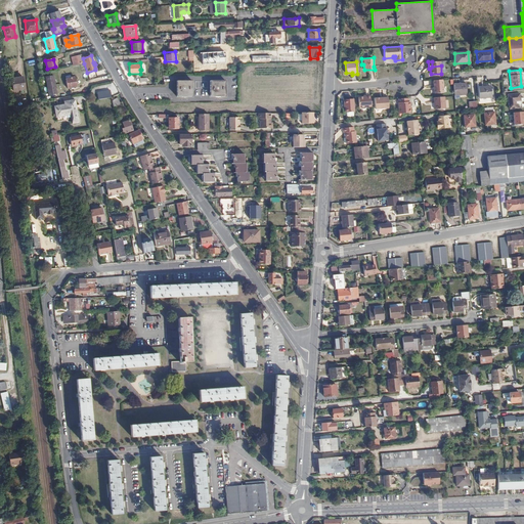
[(25,88),(23,76),(11,78),(13,90),(25,88)]
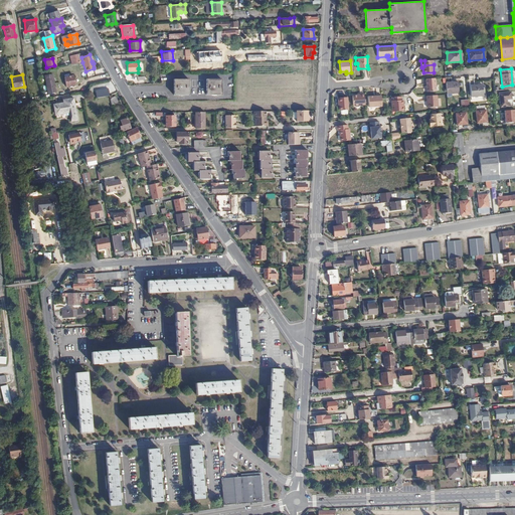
[(49,94),(56,93),(52,74),(45,75),(49,94)]
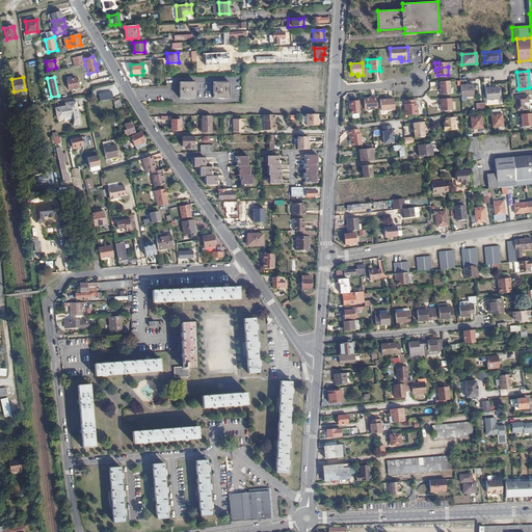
[(67,80),(69,89),(78,88),(76,78),(67,80)]
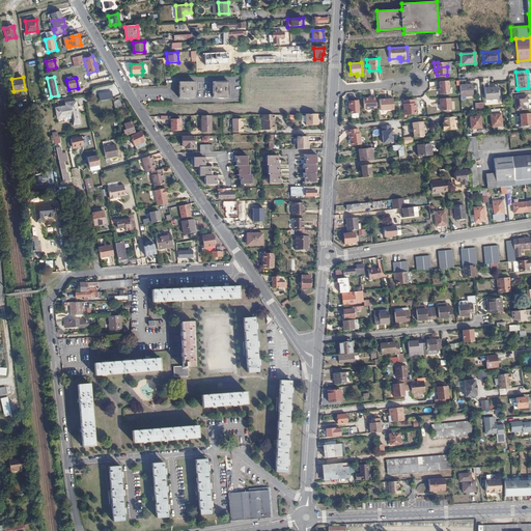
[(448,81),(439,81),(440,94),(449,93),(448,81)]
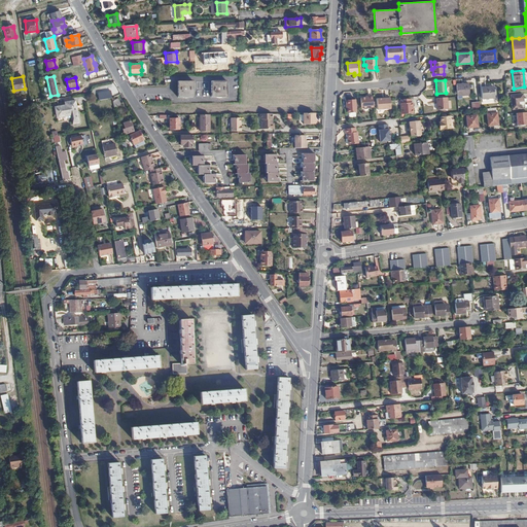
[(194,97),(192,81),(178,81),(178,97),(194,97)]
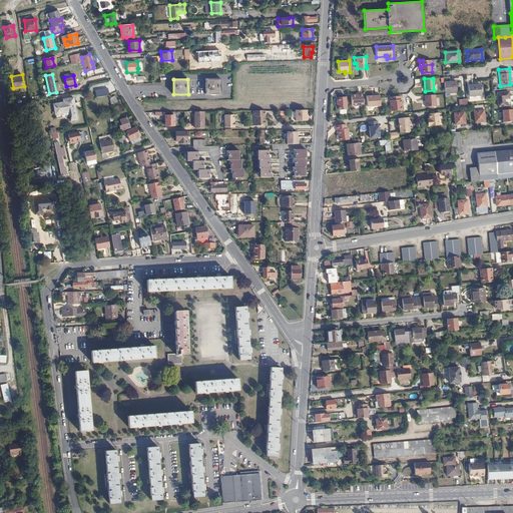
[(220,94),(220,79),(205,79),(205,94),(220,94)]
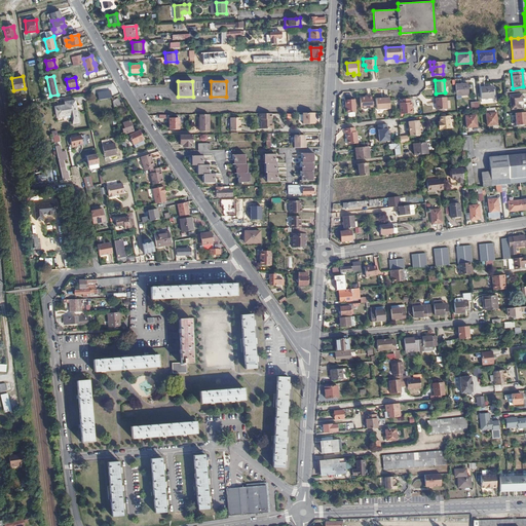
[(456,96),(463,95),(470,95),(468,84),(455,84),(456,96)]
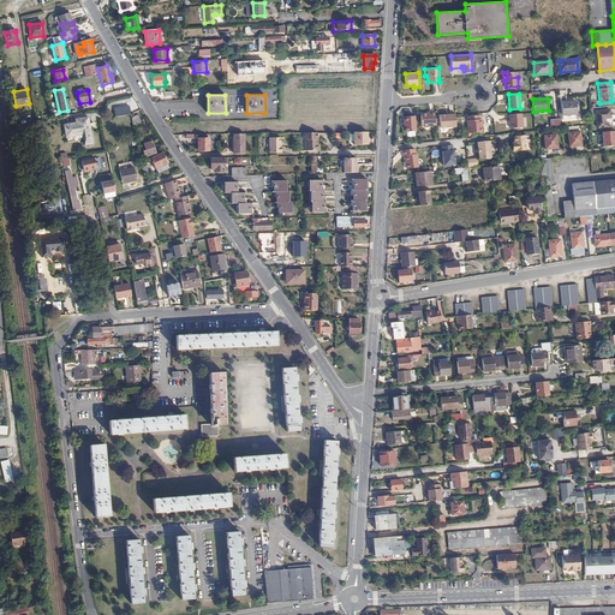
[(577,105),(577,101),(562,102),(563,120),(578,119),(578,114),(579,114),(579,105),(577,105)]
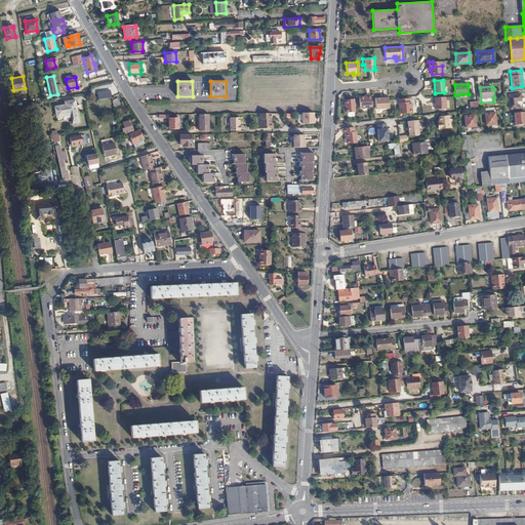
[(111,90),(97,92),(99,99),(112,97),(111,90)]
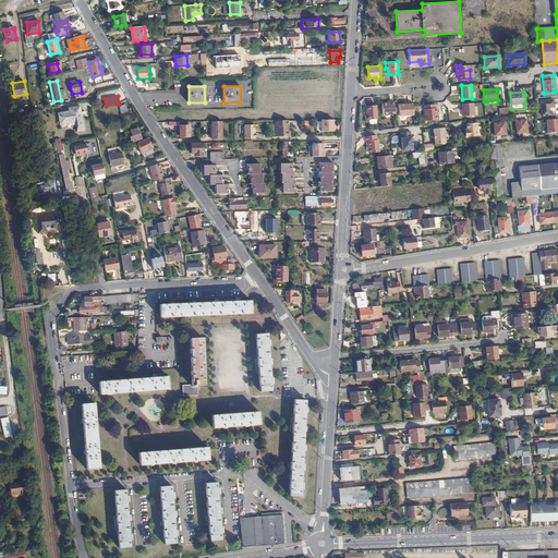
[(554,107),(554,99),(541,100),(542,116),(549,114),(549,108),(554,107)]
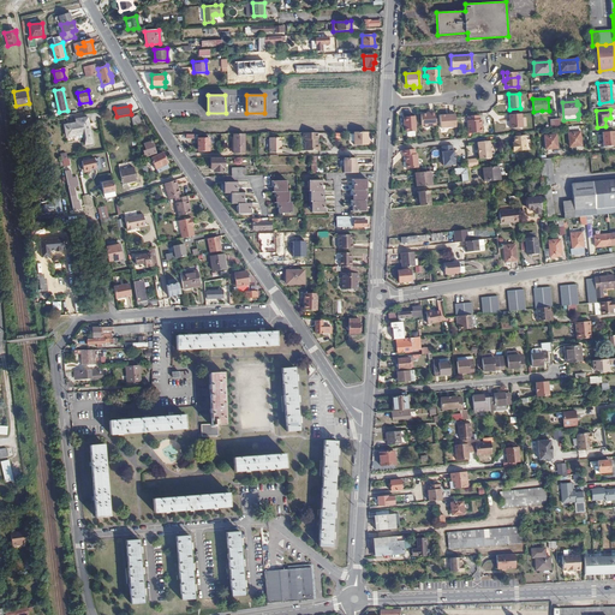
[(422,126),(435,125),(434,112),(429,112),(429,114),(422,114),(422,126)]
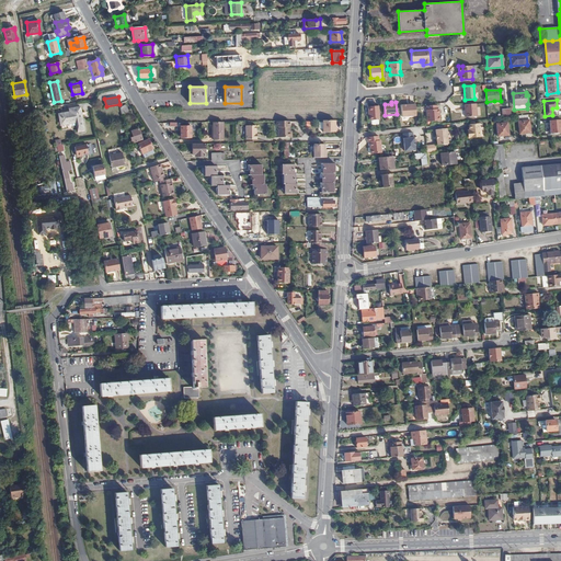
[(401,116),(415,115),(414,106),(414,103),(410,103),(410,104),(400,105),(401,116)]
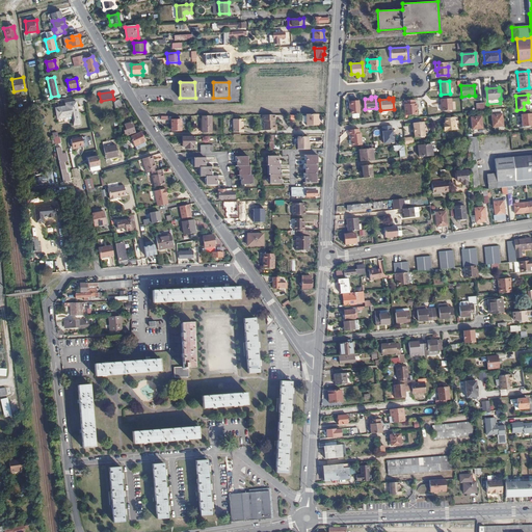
[(452,110),(451,98),(441,99),(442,110),(452,110)]
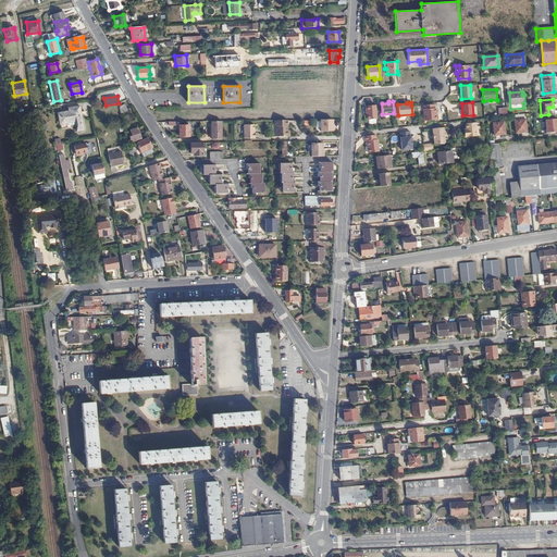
[(434,108),(433,103),(422,104),(423,120),(436,120),(435,108),(434,108)]
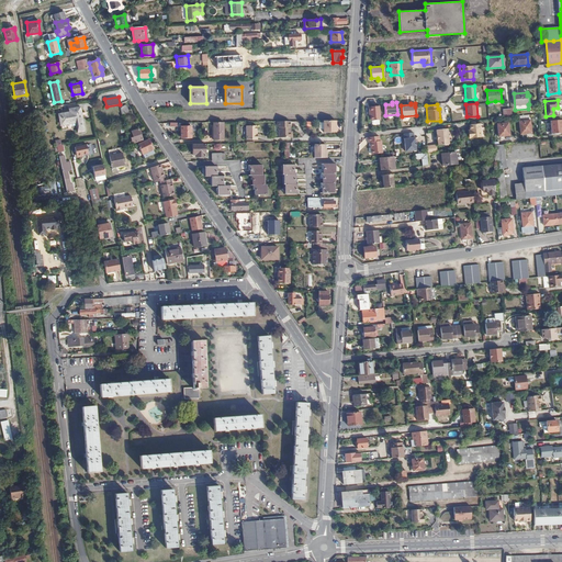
[(370,120),(380,120),(379,105),(368,105),(368,112),(369,112),(370,120)]
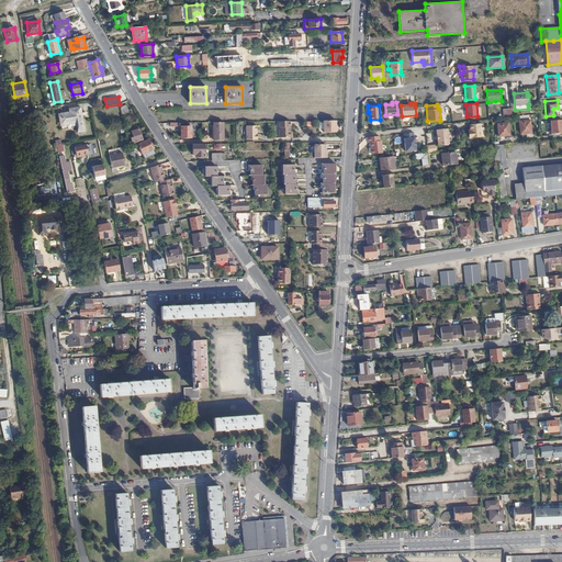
[(128,107),(120,109),(121,115),(130,113),(128,107)]
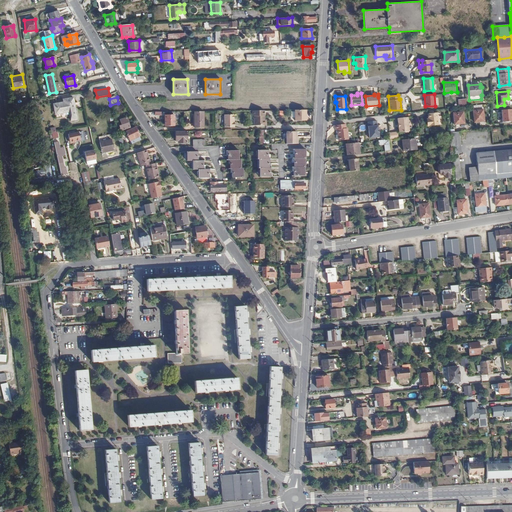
[(68,111),(70,120),(76,119),(74,106),(72,106),(71,99),(62,100),(63,102),(53,104),(55,114),(68,111)]
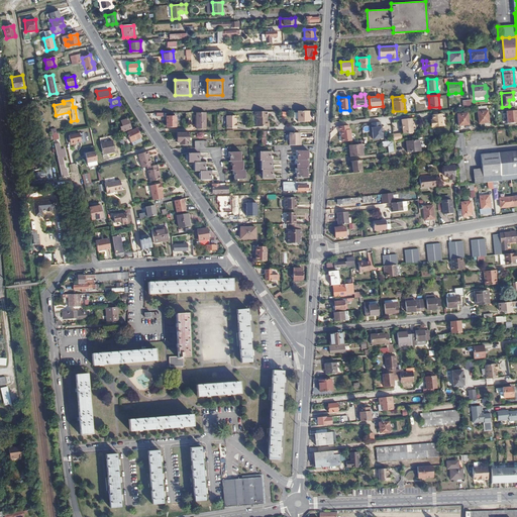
[(463,108),(472,107),(471,100),(462,101),(463,108)]
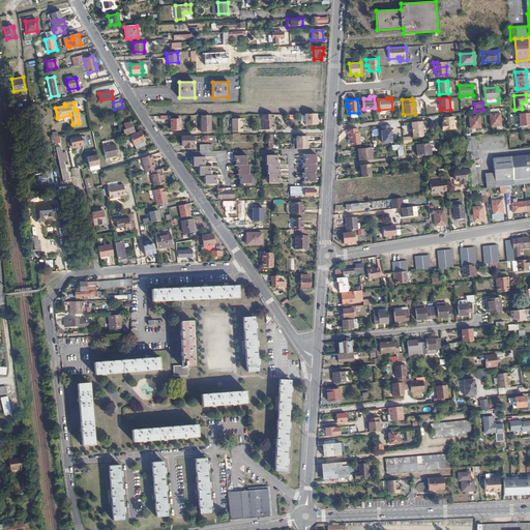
[(499,108),(489,109),(489,114),(490,114),(491,126),(501,125),(500,114),(499,114),(499,108)]
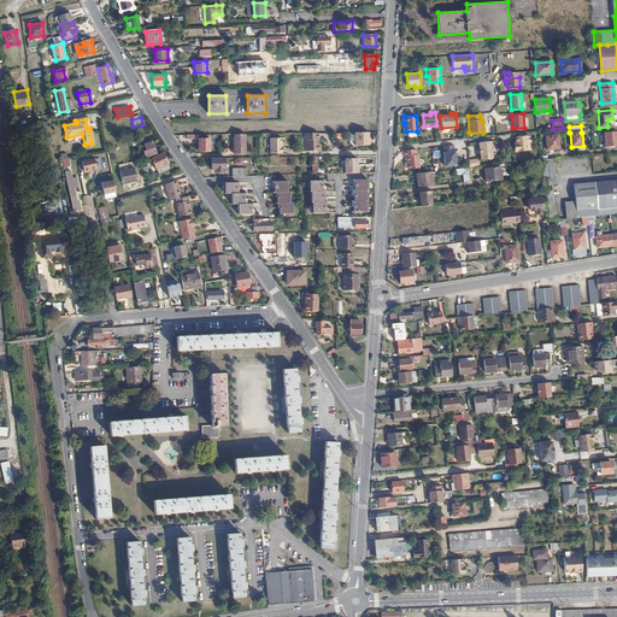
[(616,145),(616,131),(605,133),(606,146),(616,145)]
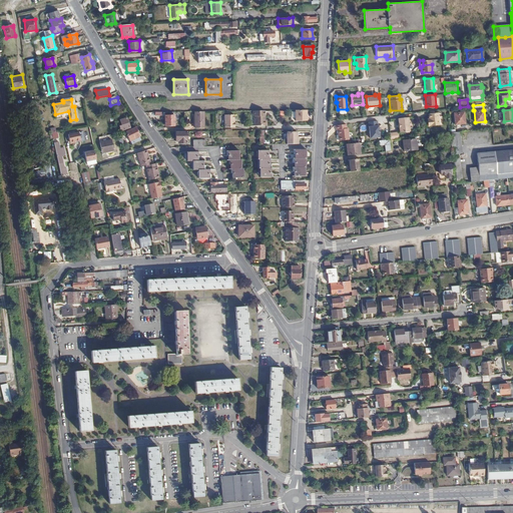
[(306,117),(306,110),(295,110),(295,121),(307,121),(307,117),(306,117)]
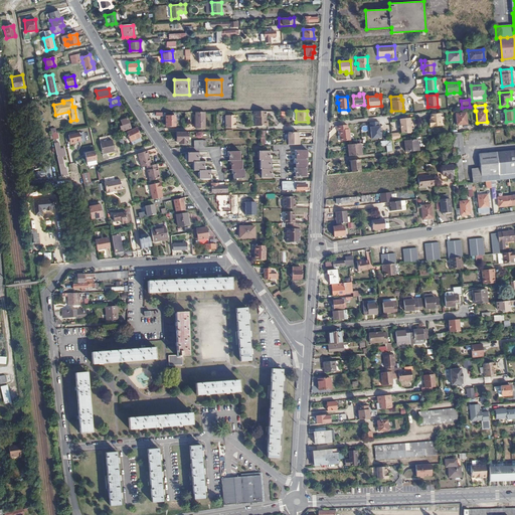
[(204,112),(195,113),(195,129),(204,129),(204,112)]
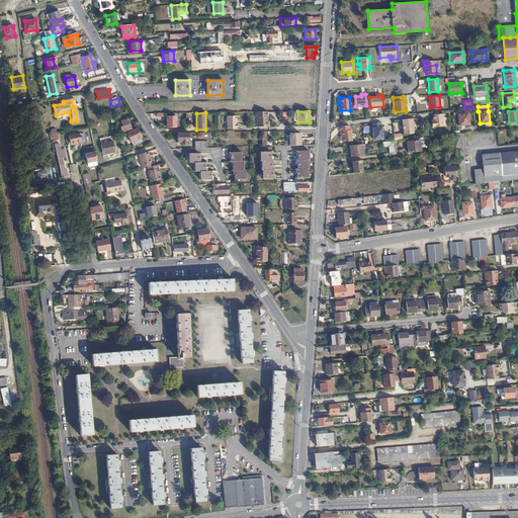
[(257,127),(268,126),(268,121),(266,121),(266,112),(255,112),(255,117),(257,117),(257,127)]
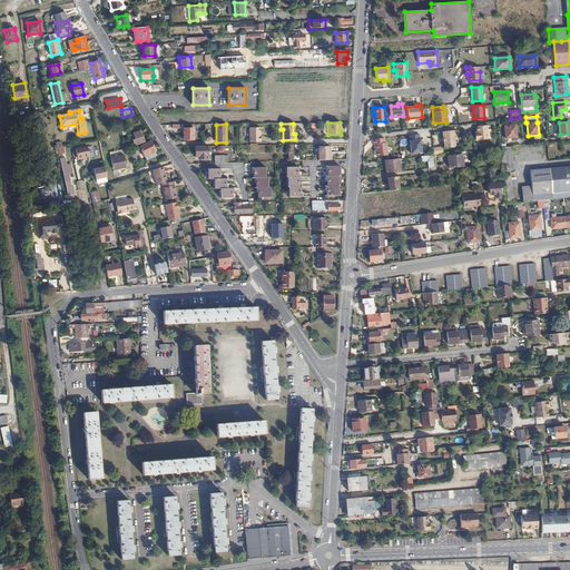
[(517,137),(516,125),(504,125),(505,138),(517,137)]
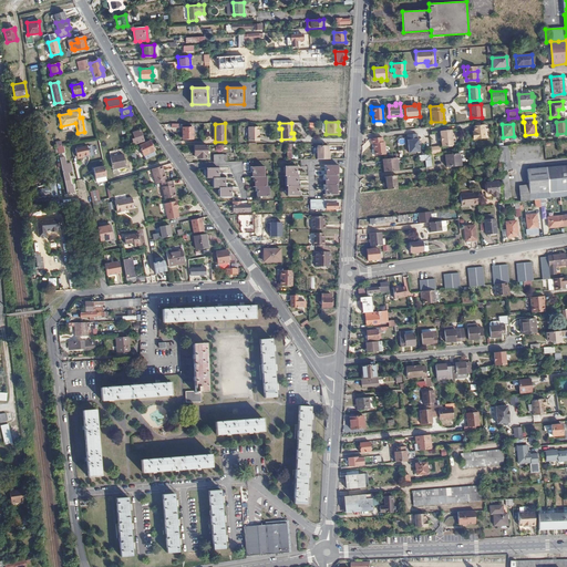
[(258,135),(258,126),(248,126),(248,141),(259,141),(259,135),(258,135)]
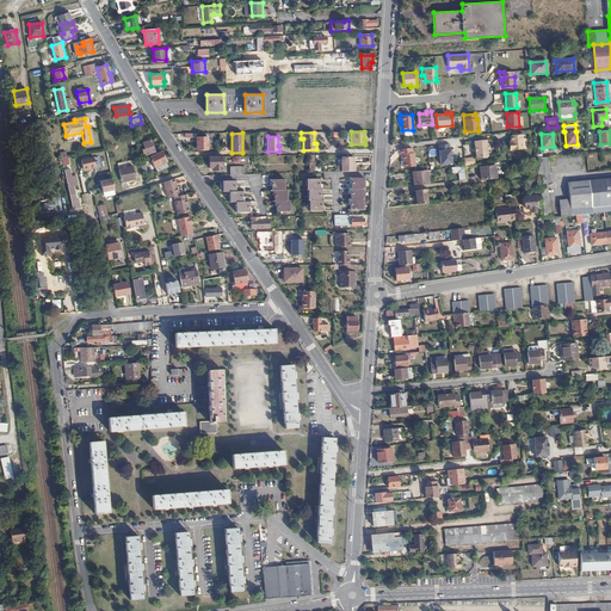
[(207,150),(207,137),(196,137),(196,148),(201,148),(201,150),(207,150)]
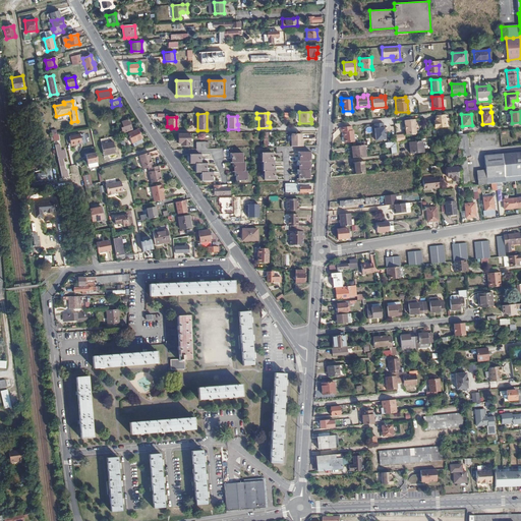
[(446,127),(445,118),(436,119),(436,123),(435,123),(436,128),(446,127)]
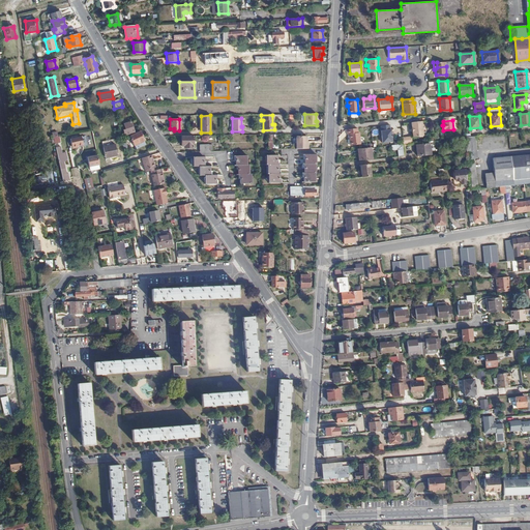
[(134,133),(130,122),(124,124),(125,129),(122,130),(124,135),(134,133)]
